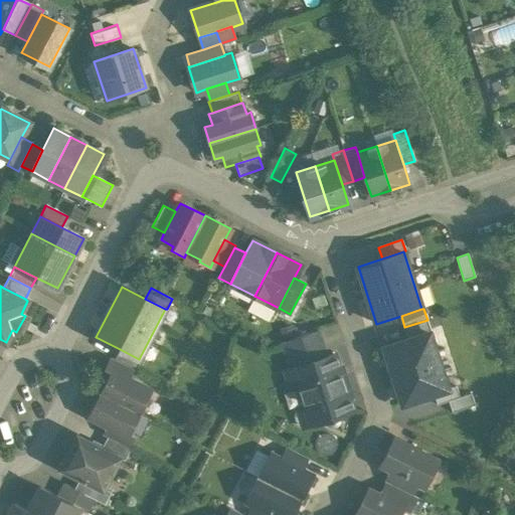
[(427,320),(404,328),(406,334),(408,339),(430,332),(431,332),(427,320)]
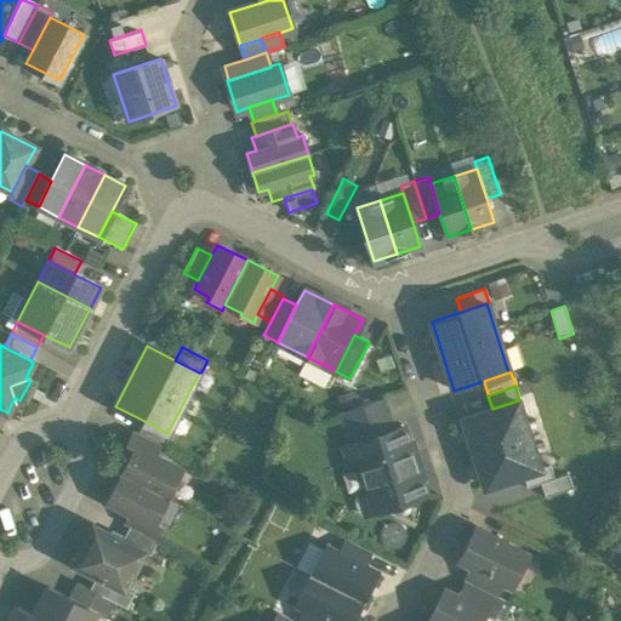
[(382,398),(341,411),(352,444),(357,443),(357,442),(392,429),(382,398)]
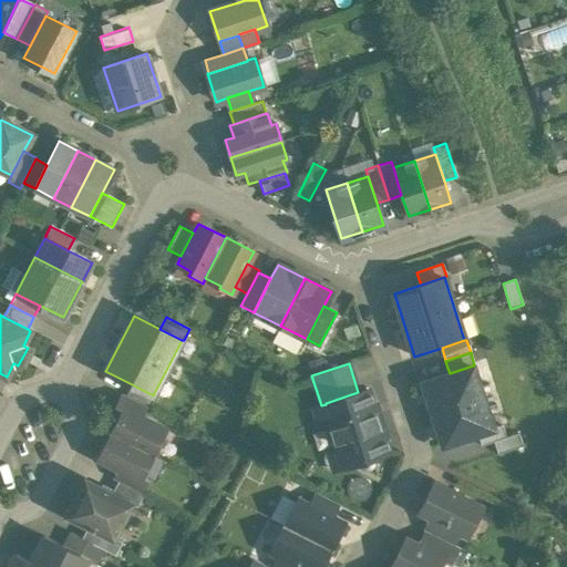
[(450,373),(423,382),(443,444),(476,433),(493,429),(473,366),(450,373)]
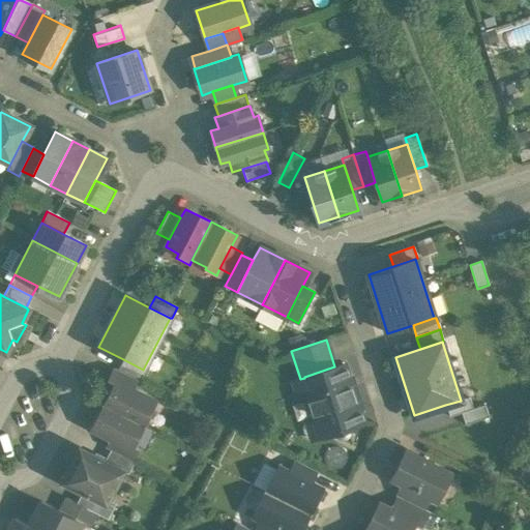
[(143,370),(123,359),(118,370),(140,381),(145,371),(143,370)]
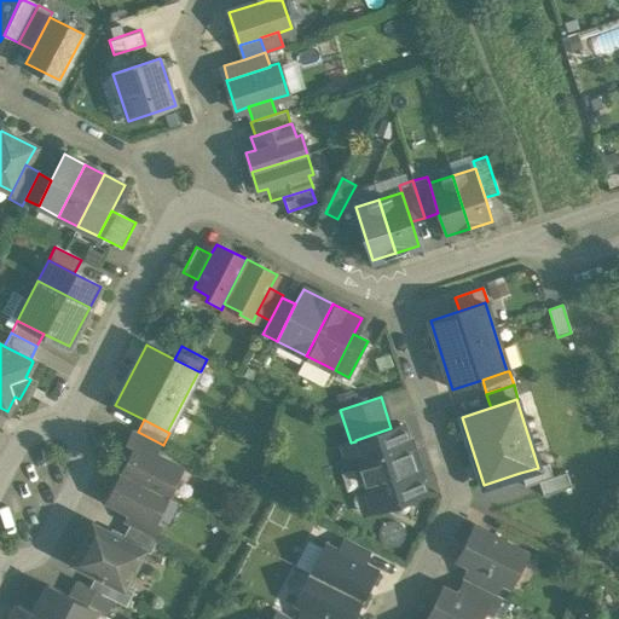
[(391,428),(356,440),(356,441),(360,457),(357,458),(369,492),(372,490),(379,507),(391,503),(393,508),(394,510),(397,512),(400,512),(403,512),(405,509),(406,507),(408,504),(406,498),(424,492),(420,476),(418,478),(406,441),(408,440),(403,424),(391,428)]
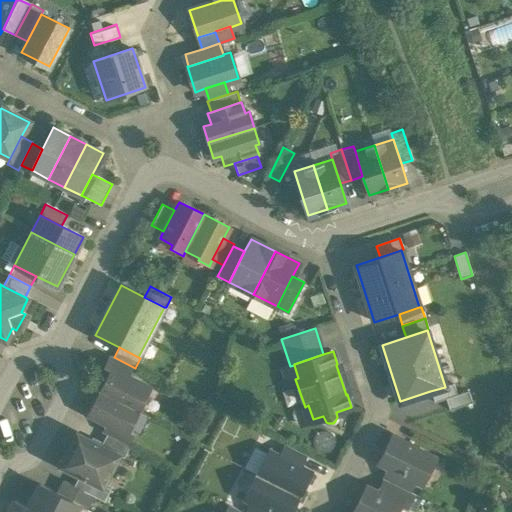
[(132,367),(111,356),(105,367),(111,370),(126,377),(132,367)]
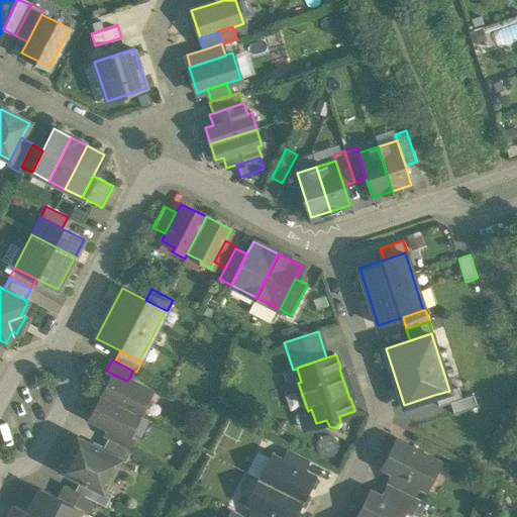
[(127,381),(112,374),(101,395),(139,414),(150,393),(127,381)]
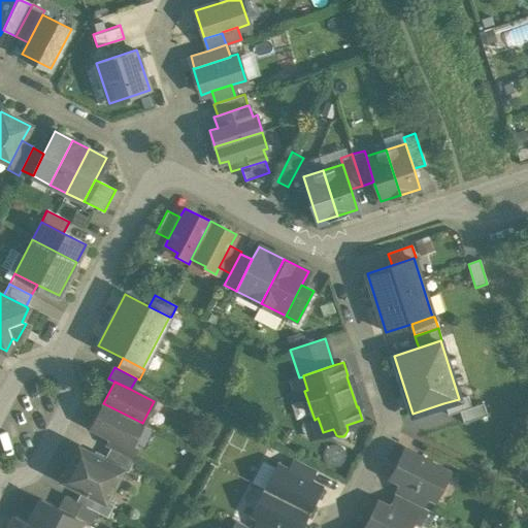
[(459,399),(443,403),(448,416),(459,411),(471,407),(467,396),(459,399)]
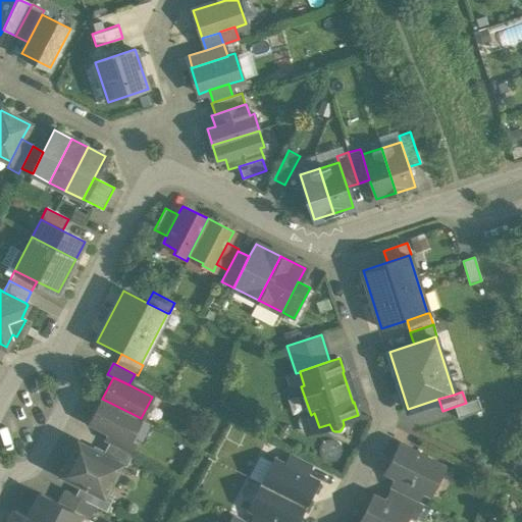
[(141,418),(102,399),(91,420),(111,430),(129,440),(129,439),(141,418)]
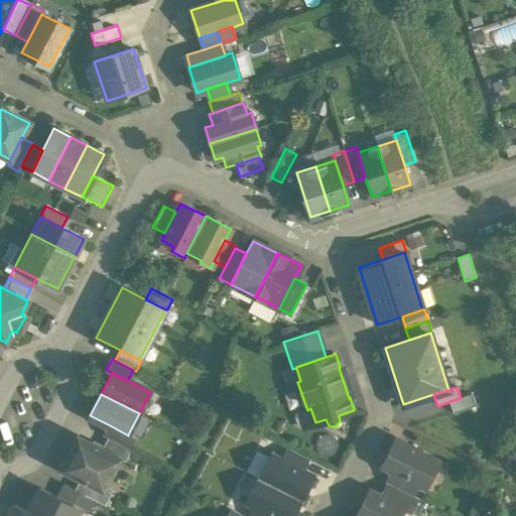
[(461,398),(448,402),(453,413),(476,406),(472,395),(461,398)]
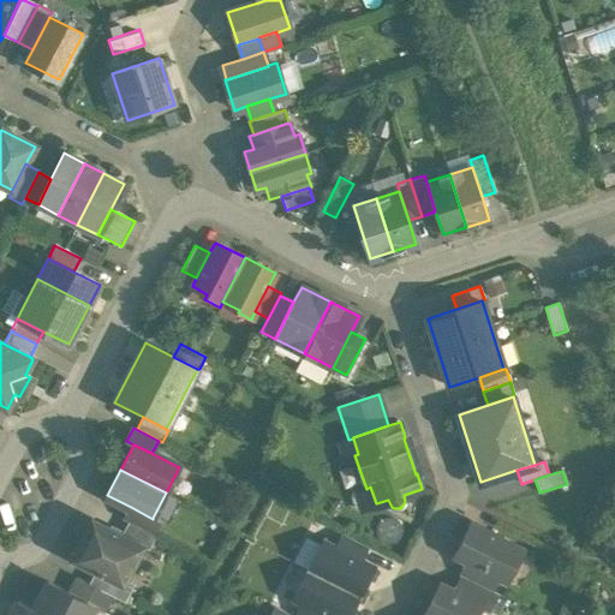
[(153,519),(131,507),(124,520),(127,523),(151,533),(157,520),(153,518),(153,519)]
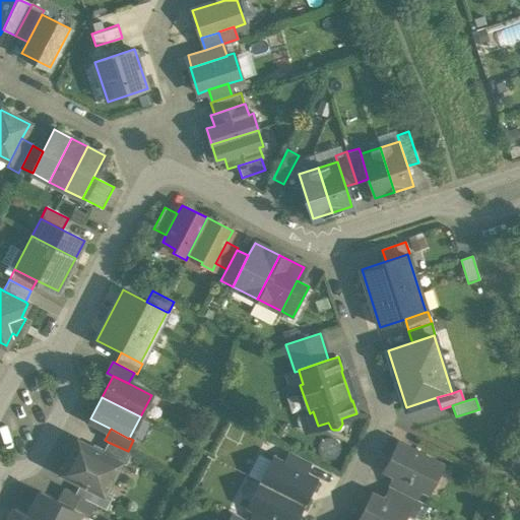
[(103,452),(77,440),(60,472),(80,483),(104,495),(105,494),(120,463),(121,462),(103,452)]
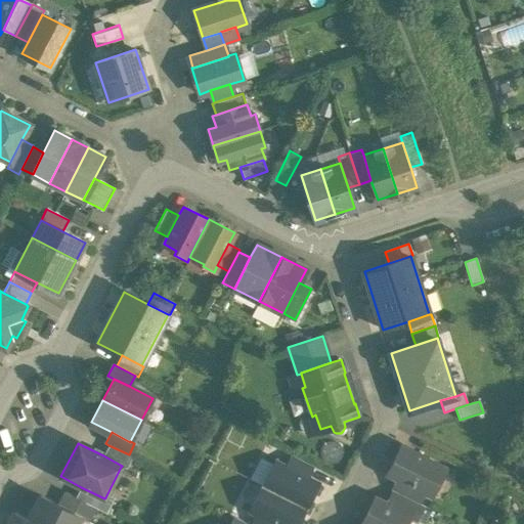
[(129,454),(108,445),(103,455),(122,466),(121,467),(126,469),(132,456),(129,454)]
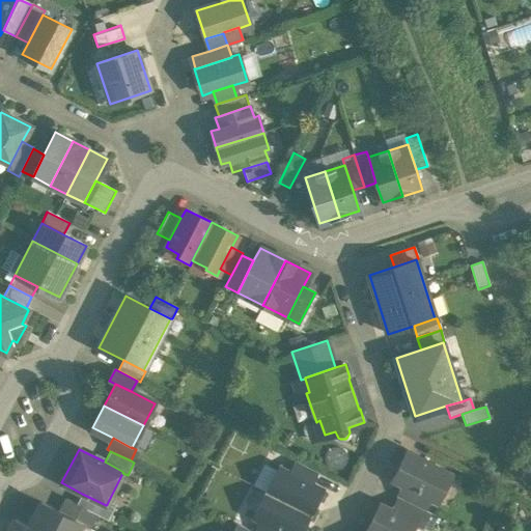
[(447,473),(407,452),(392,479),(403,485),(429,499),(437,502),(444,488),(440,486),(447,473)]
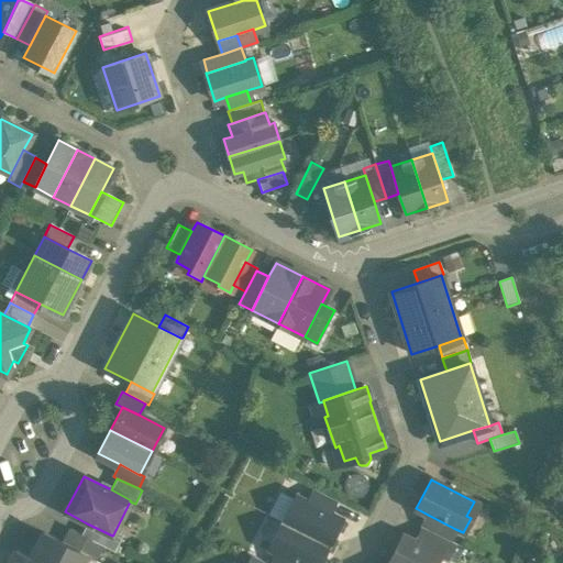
[(306,498),(332,511),(338,500),(311,487),(306,498)]
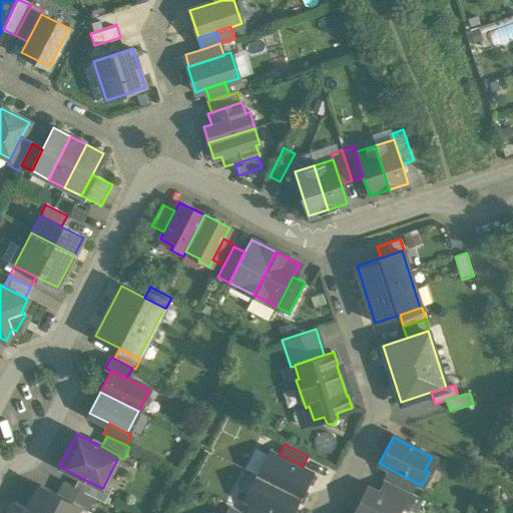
[(255,474),(300,496),(312,470),(303,466),(279,454),(268,449),(255,474)]
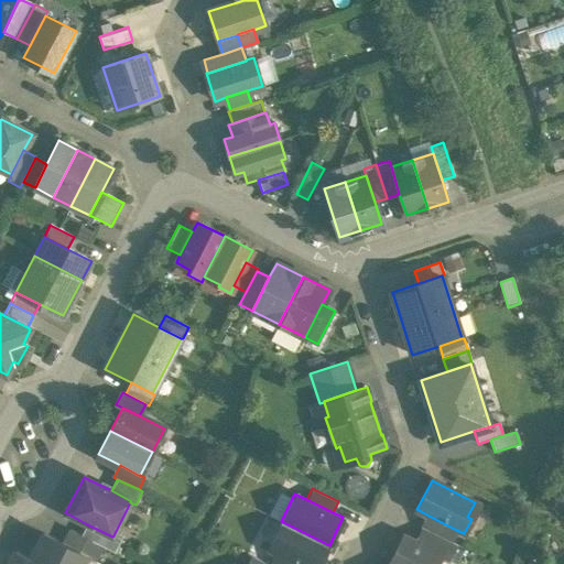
[(456,530),(429,516),(422,528),(449,542),(451,541),(456,530)]
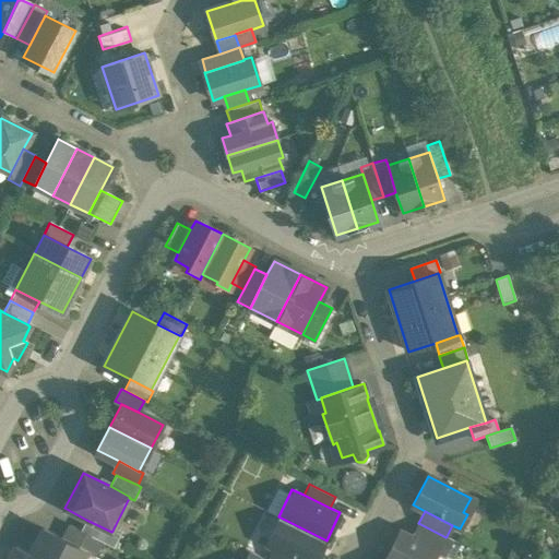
[(272,548),(294,558),(317,558),(326,540),(278,516),(264,545),(272,548)]
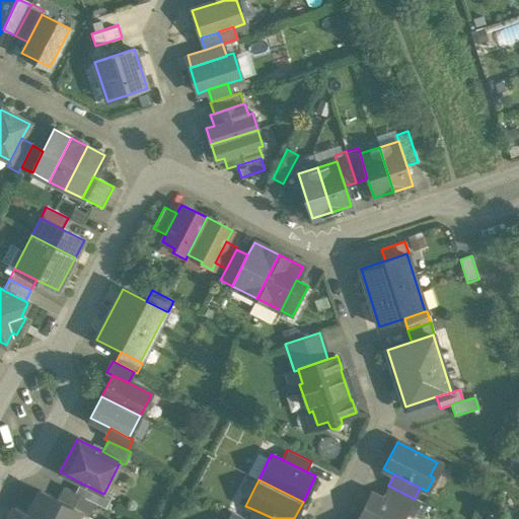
[(103,494),(80,483),(75,493),(94,503),(105,509),(112,496),(104,493),(103,494)]
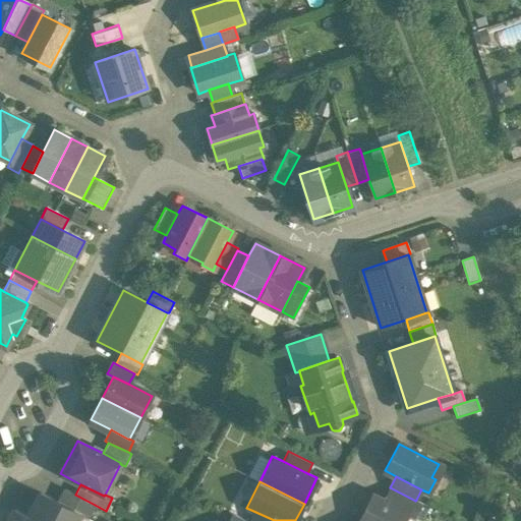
[(415,501),(390,487),(384,500),(408,512),(407,514),(414,518),(422,503),(416,500),(415,501)]
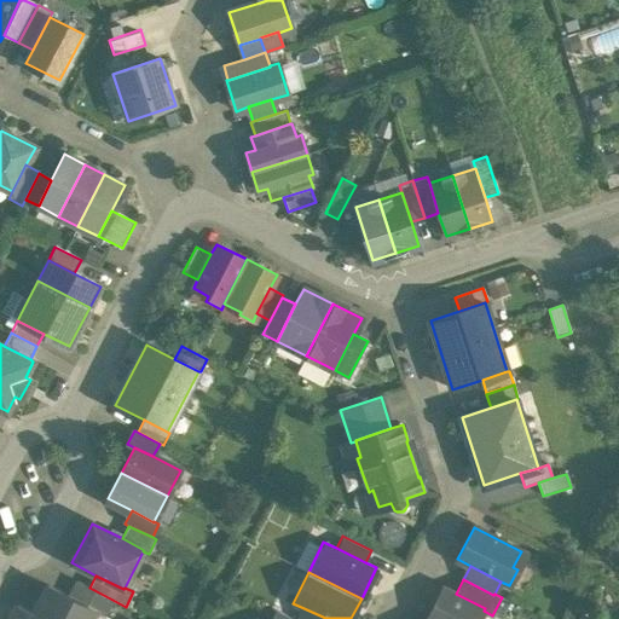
[(90,588),(76,582),(69,596),(96,611),(96,612),(104,617),(113,600),(90,588)]
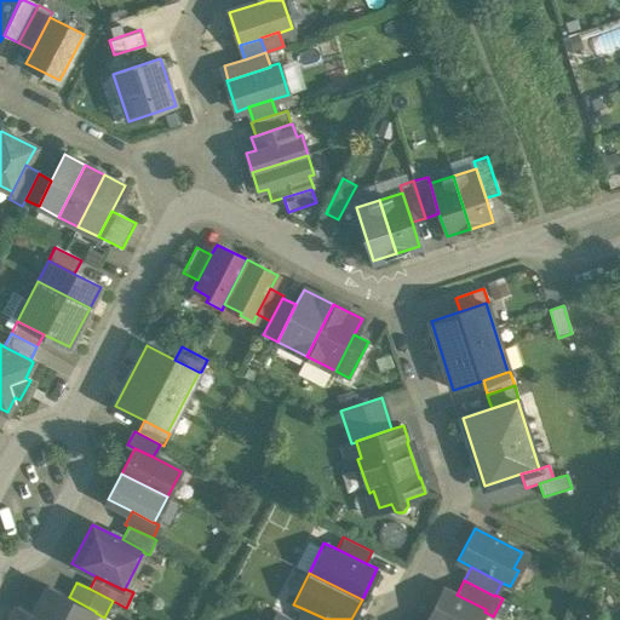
[(69,597),(47,586),(33,614),(44,619),(91,619),(96,613),(96,612),(69,597)]
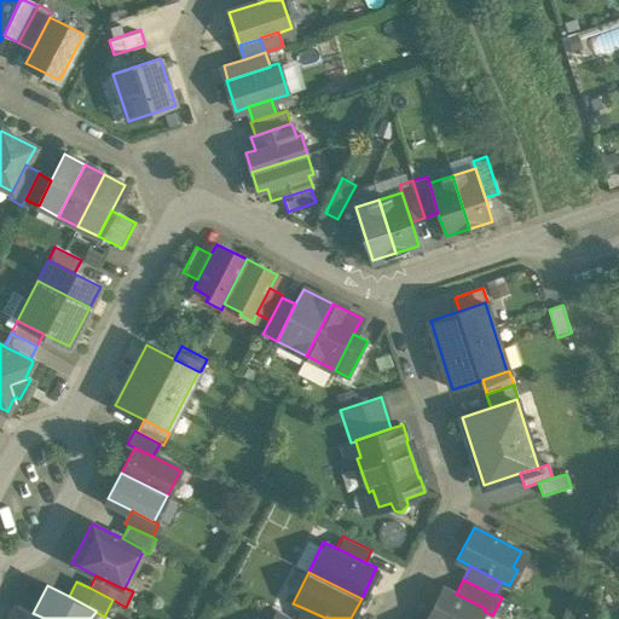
[(456,594),(443,586),(426,618),(479,618),(484,611),(485,608),(456,594)]
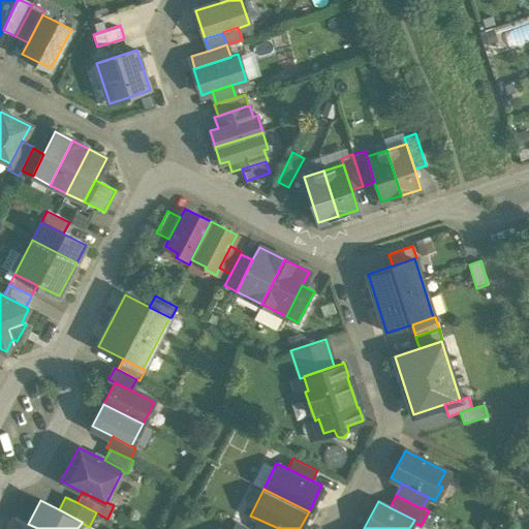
[(14,517),(7,528),(37,528),(28,524),(14,517)]
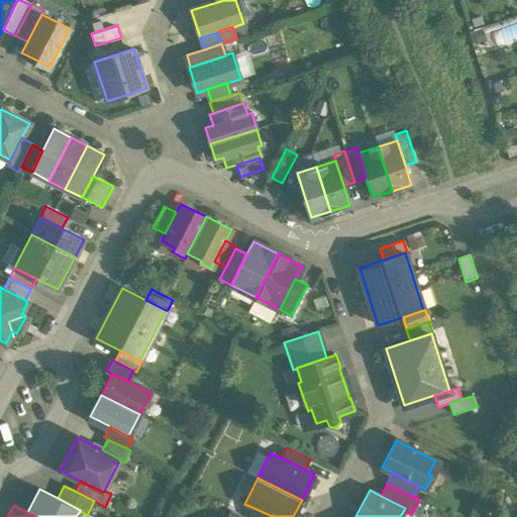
[(245,516),(272,516),(251,507),(245,516)]
